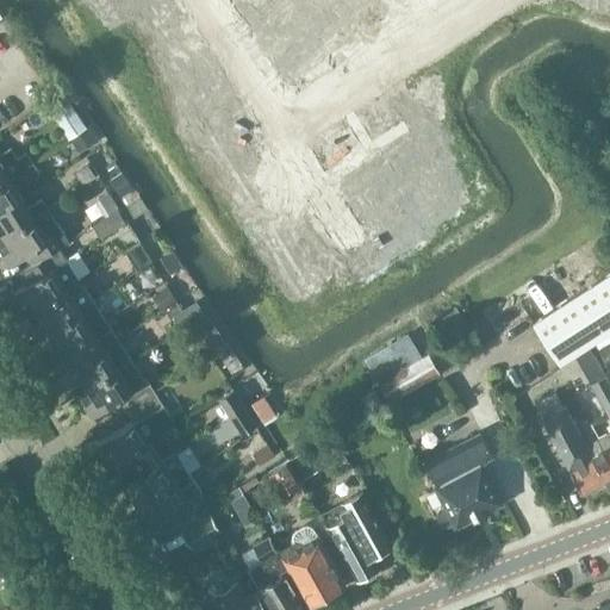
[(300,14),(279,27),(302,63),(322,49),(300,14)]
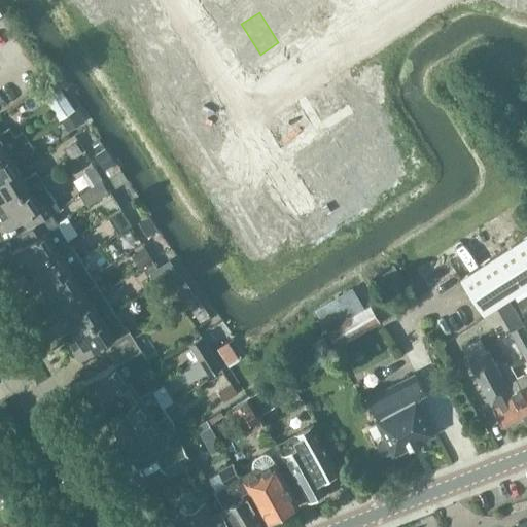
[(241,24),(222,36),(242,66),(260,55),(241,24)]
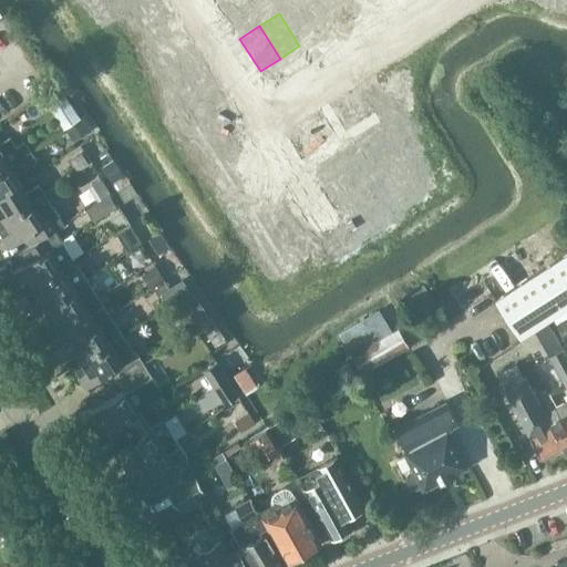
[(0,66),(19,47),(0,29),(0,66)]
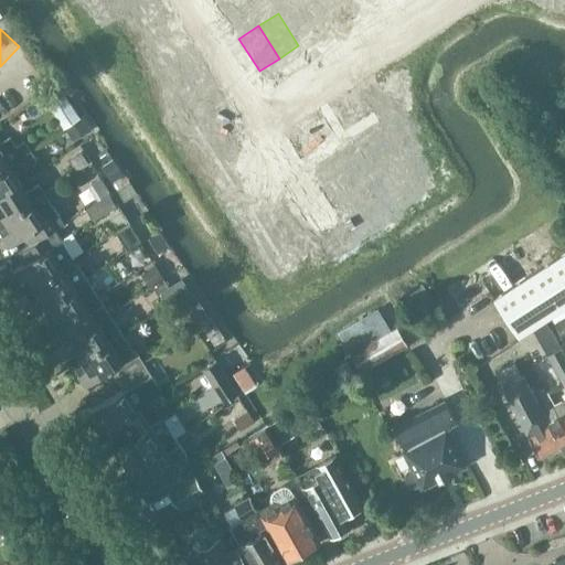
[(190,55),(150,81),(163,102),(155,107),(162,120),(185,105),(179,93),(204,77),(190,55)]
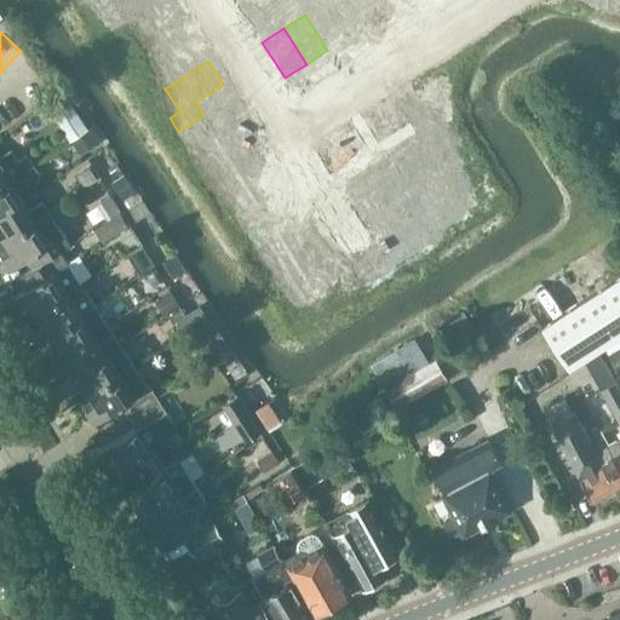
[(65,96),(49,108),(70,141),(89,128),(65,96)]
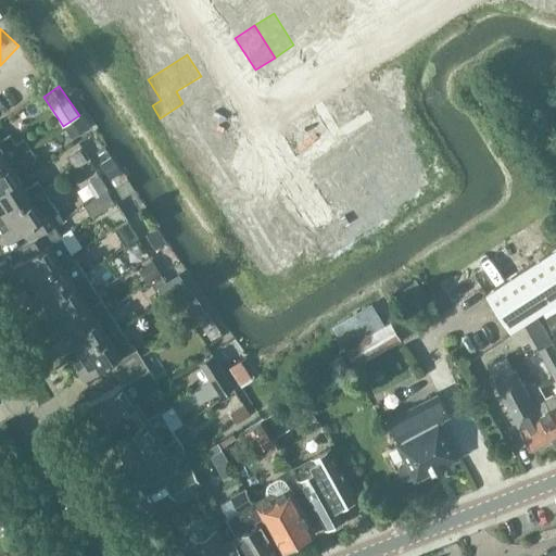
[(83,115),(64,127),(72,139),(90,127),(83,115)]
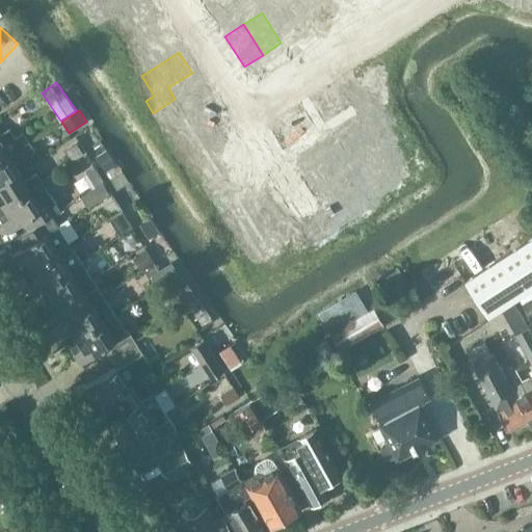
[(0,161),(31,142),(26,133),(17,139),(10,130),(0,136),(0,161)]
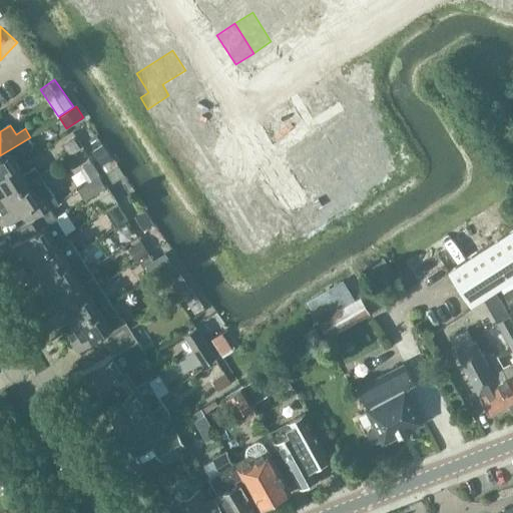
[(223,130),(187,153),(199,172),(191,177),(199,189),(220,175),(213,165),(236,150),(223,130)]
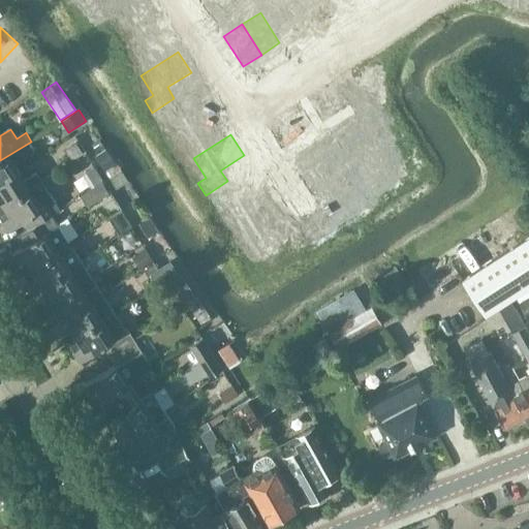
[(0,185),(22,172),(16,163),(36,150),(31,142),(0,160),(0,185)]
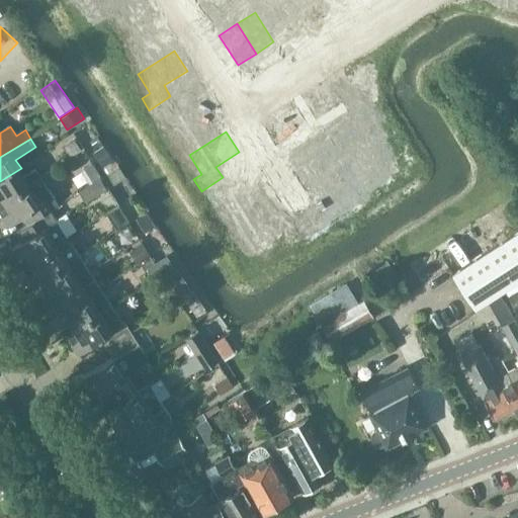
[(74,140),(65,146),(72,157),(81,151),(74,140)]
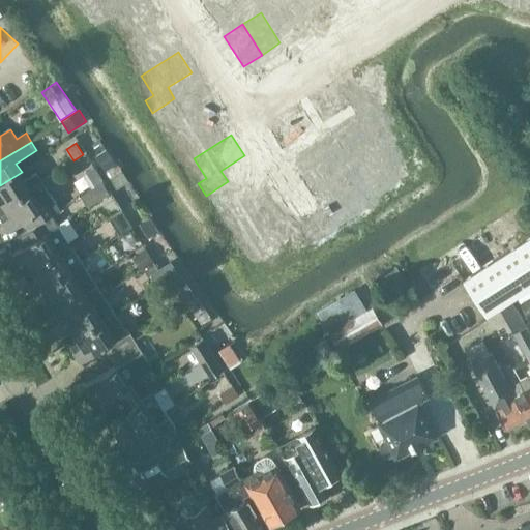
[(107,149),(96,155),(108,172),(117,166),(107,149)]
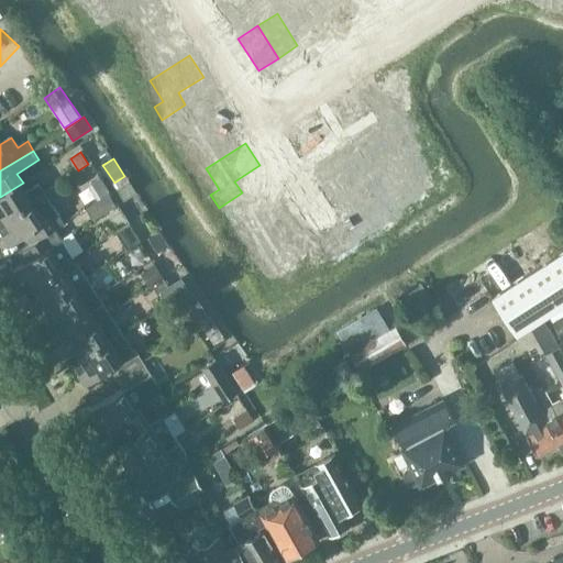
[(342,162),(318,177),(345,221),(370,206),(382,198),(367,175),(355,183),(342,162)]
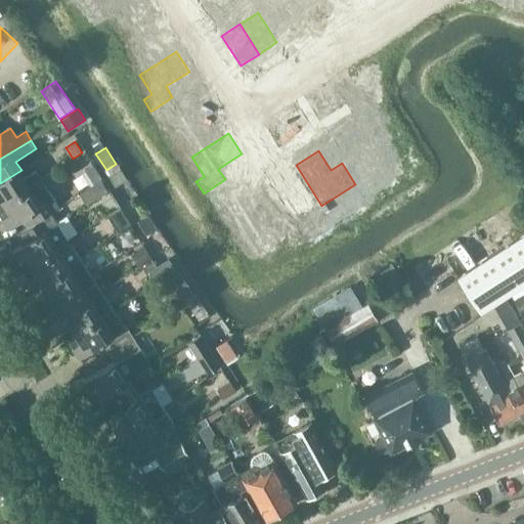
[(0,208),(43,180),(38,172),(27,179),(22,170),(0,183),(0,208)]
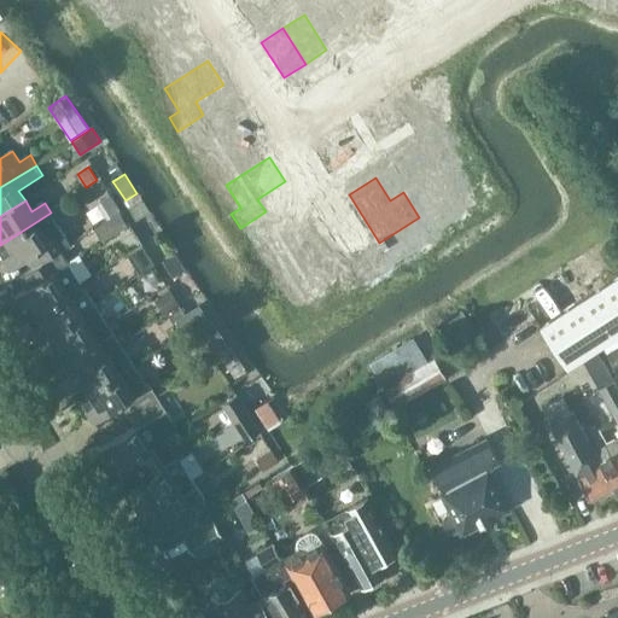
[(141,200),(128,209),(136,220),(150,211),(141,200)]
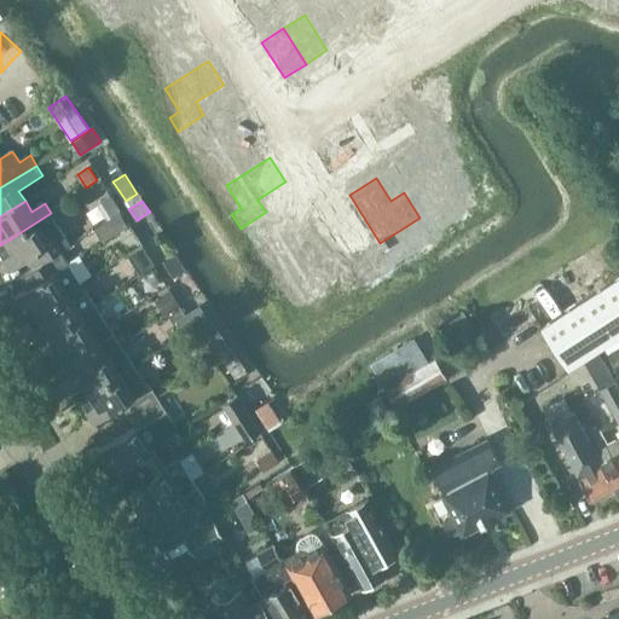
[(36,268),(63,252),(71,246),(51,213),(0,246),(0,247),(12,267),(29,256),(36,268)]
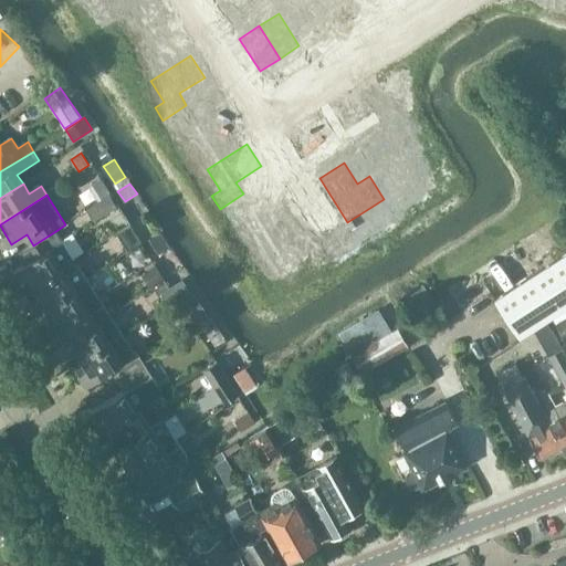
[(98,202),(87,209),(95,221),(117,207),(111,195),(98,202)]
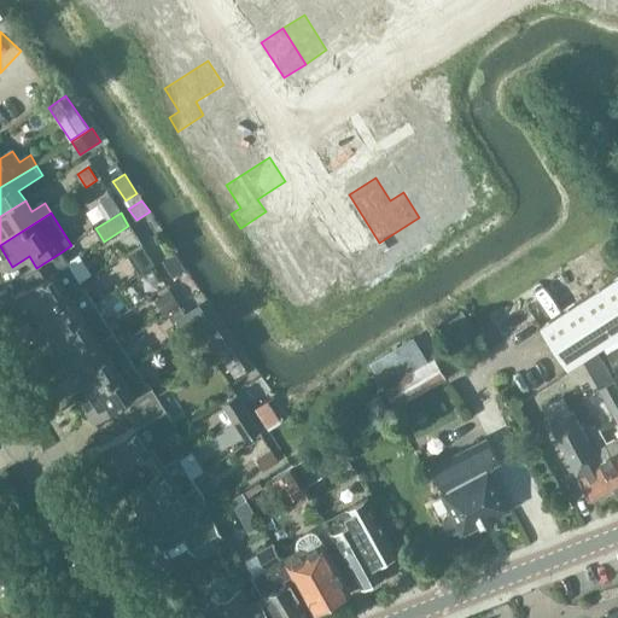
[(281,234),(256,251),(264,266),(274,260),(289,281),(332,254),(316,229),(289,248),(281,234)]
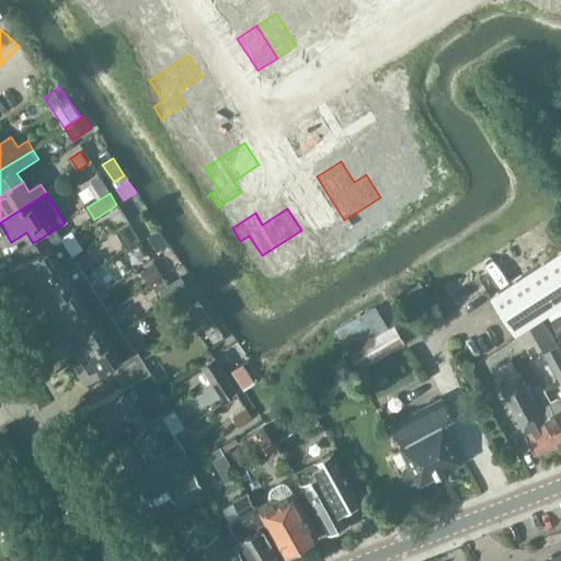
[(129,224),(116,231),(127,248),(140,240),(129,224)]
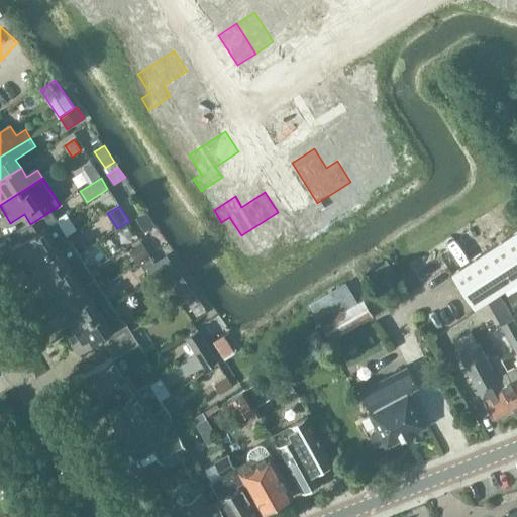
[(26,266),(70,237),(53,210),(30,224),(18,231),(24,241),(14,248),(26,266)]
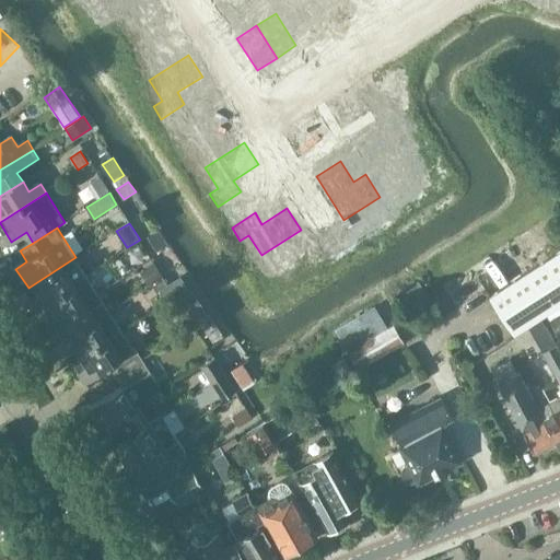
[(159,230),(147,237),(156,252),(168,245),(159,230)]
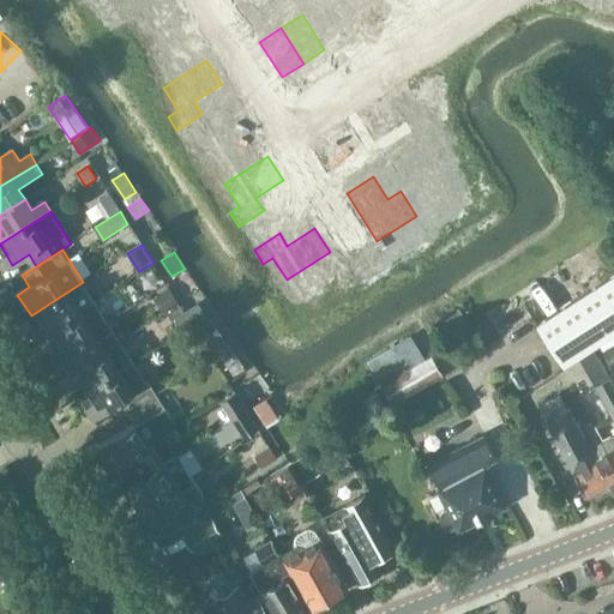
[(330,252),(287,280),(302,304),(315,296),(319,302),(337,292),(332,284),(345,276),(330,252)]
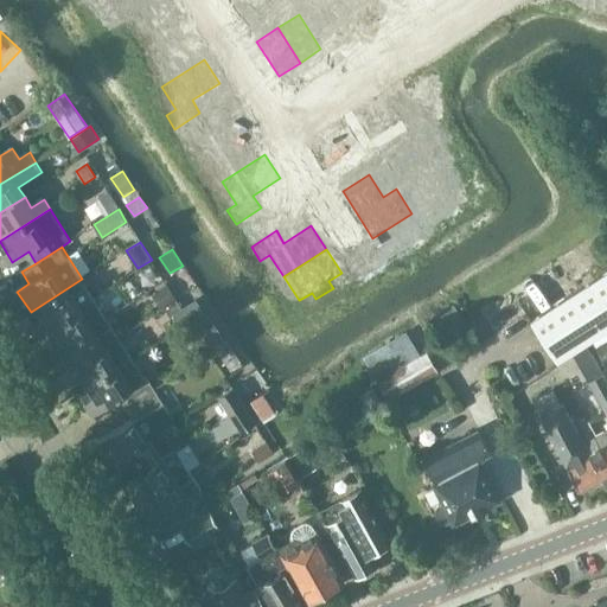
[(606,272),(531,321),(557,363),(606,330),(606,272)]
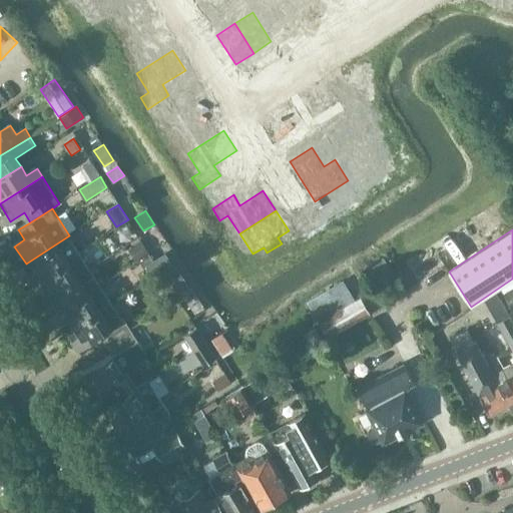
[(36,281),(80,252),(69,235),(26,264),(36,281)]
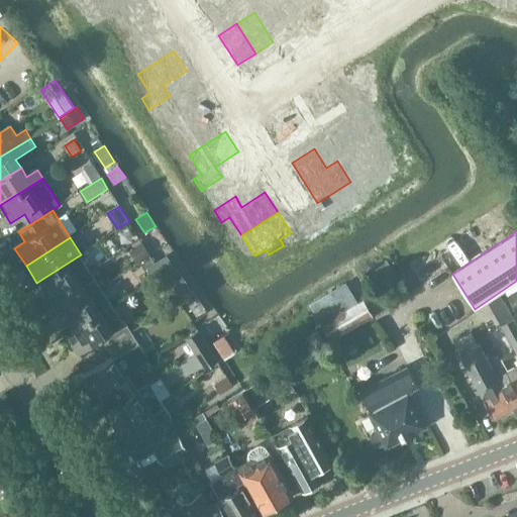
[(142,243),(129,251),(137,264),(150,255),(142,243)]
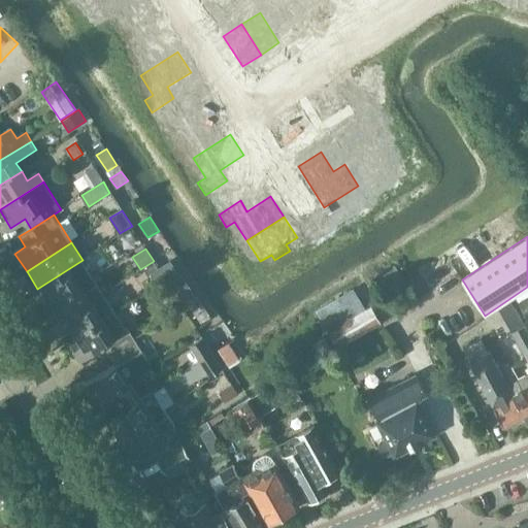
[(461,254),(448,262),(456,276),(469,268),(461,254)]
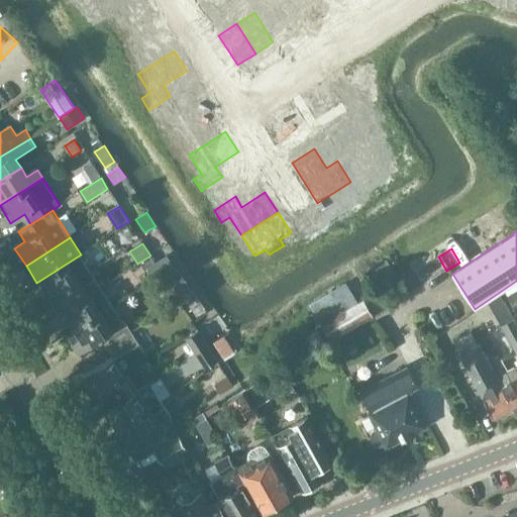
[(86,264),(81,254),(36,283),(47,300),(92,272),(86,264)]
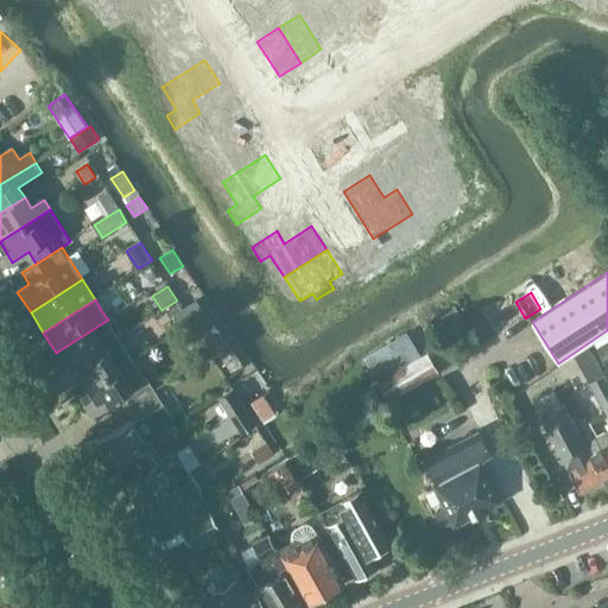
[(196,299),(182,309),(189,321),(203,311),(196,299)]
